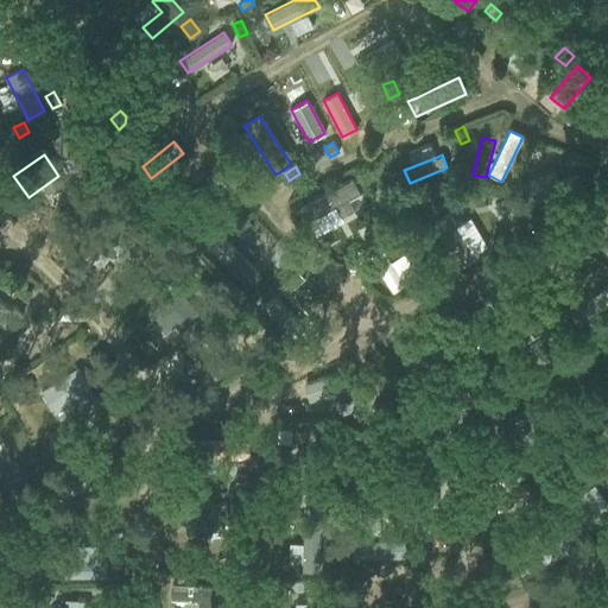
[(537,190),(529,194),(534,210),(583,191),(576,175),(558,182),(537,190)]
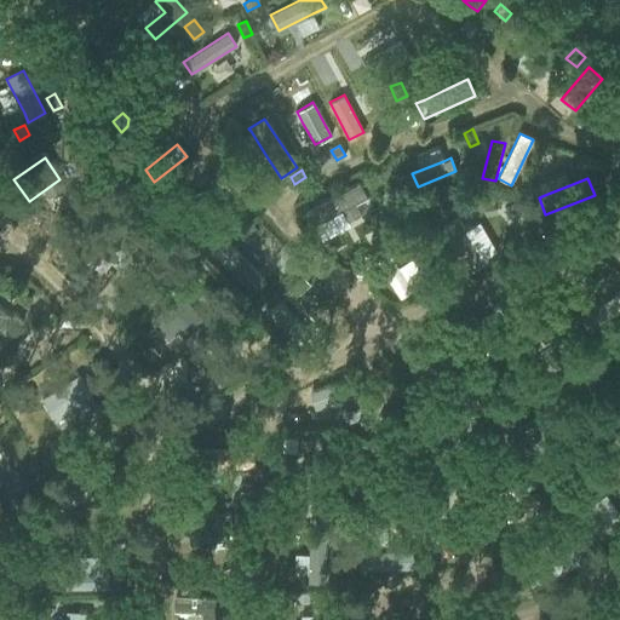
[(359,183),(305,212),(314,225),(342,211),(346,219),(360,212),(355,204),(367,196),(359,183)]
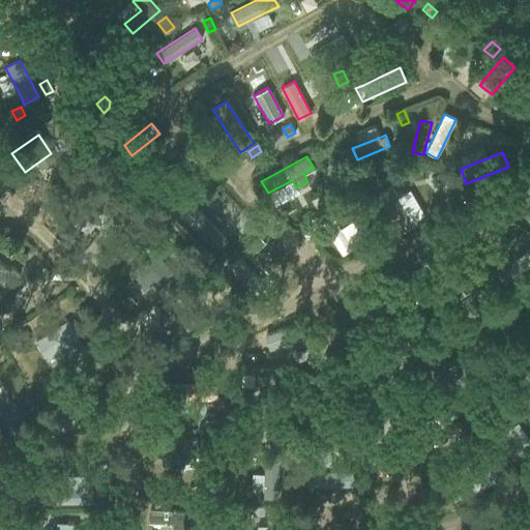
[(411,156),(404,162),(411,171),(418,166),(411,156)]
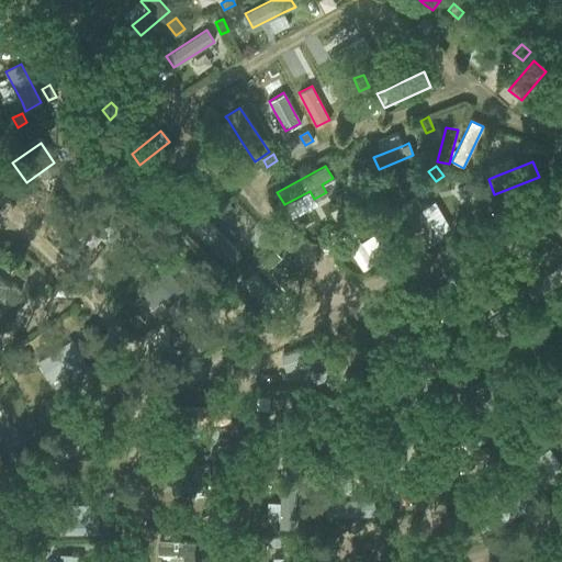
[(476,167),(473,176),(482,180),(486,170),(476,167)]
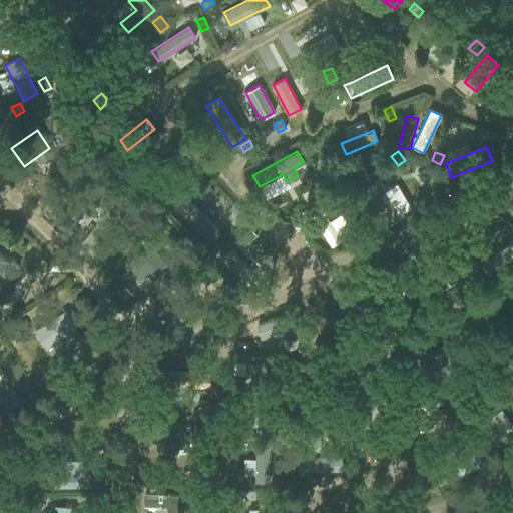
[(141,155),(132,162),(140,170),(148,163),(141,155)]
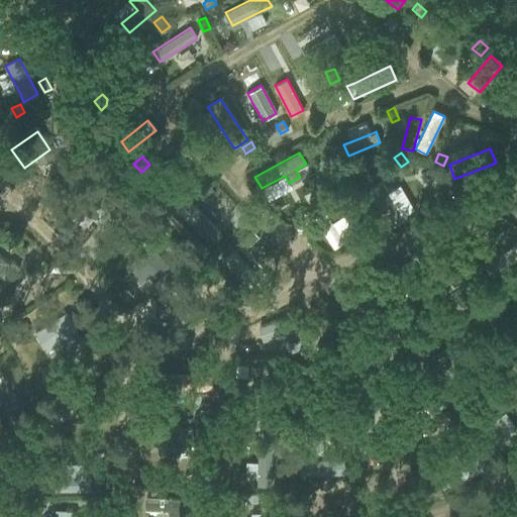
[(78,194),(72,202),(88,216),(94,209),(106,195),(90,181),(78,194)]
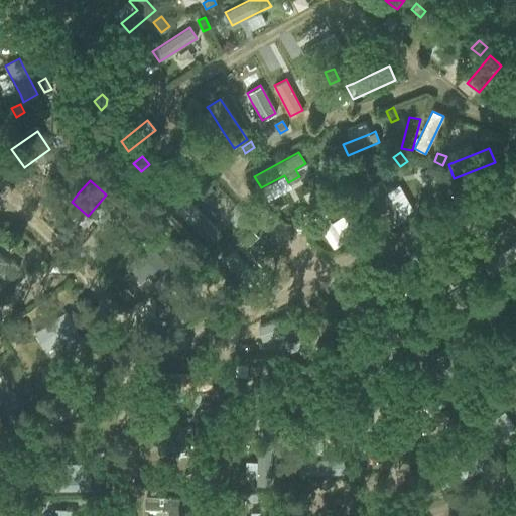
[(381,181),(368,188),(390,226),(402,219),(401,216),(387,191),(381,181)]
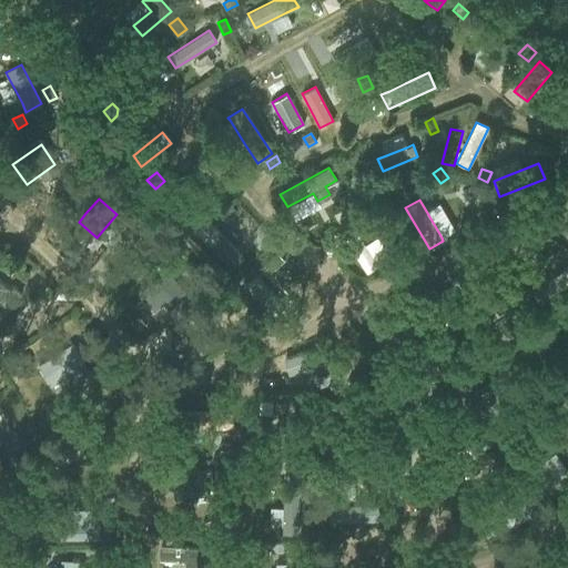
[(225,201),(216,210),(225,219),(234,210),(225,201)]
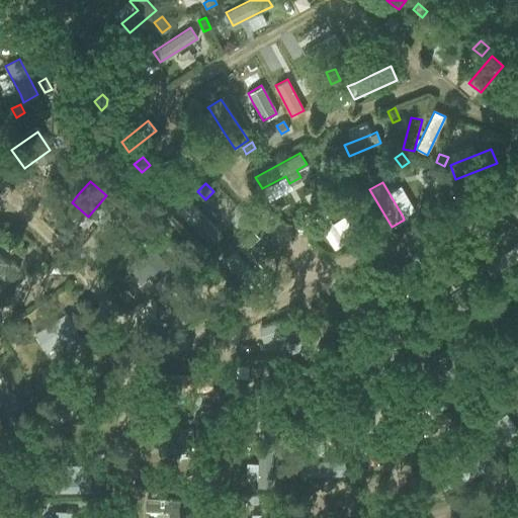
[(345,188),(335,194),(340,202),(350,196),(345,188)]
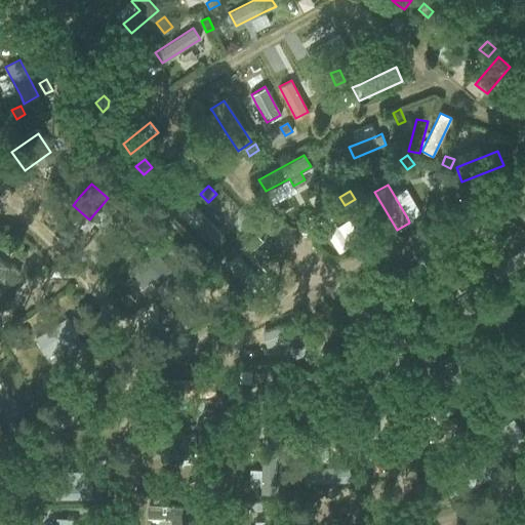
[(446,194),(440,198),(445,207),(452,204),(446,194)]
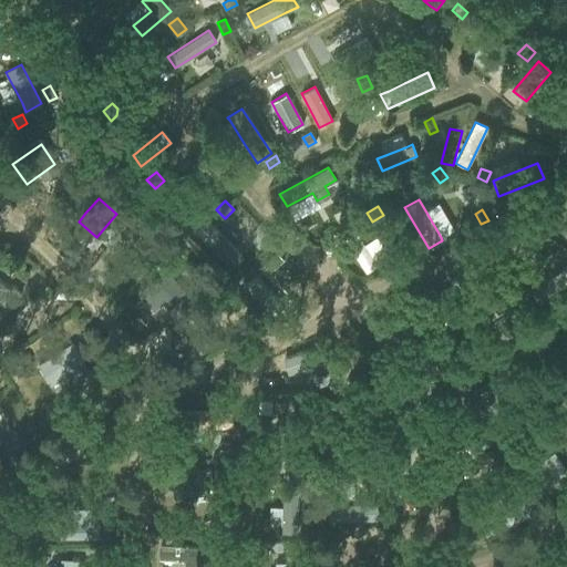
[(351,213),(340,219),(344,227),(356,220),(351,213)]
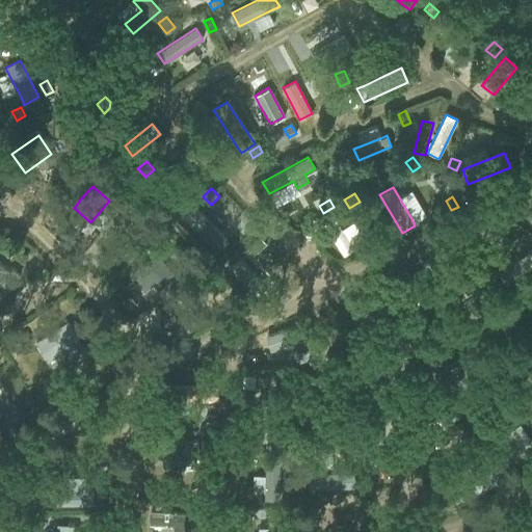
[(194,206),(183,217),(216,250),(227,240),(194,206)]
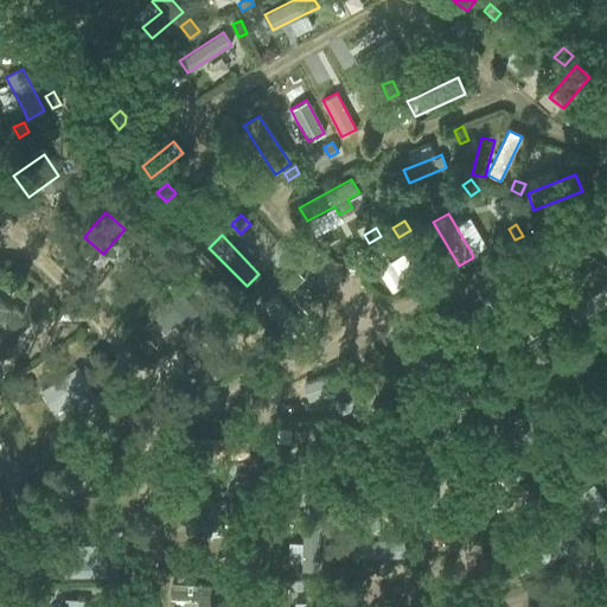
[(382,248),(369,256),(391,291),(403,282),(390,262),(382,248)]
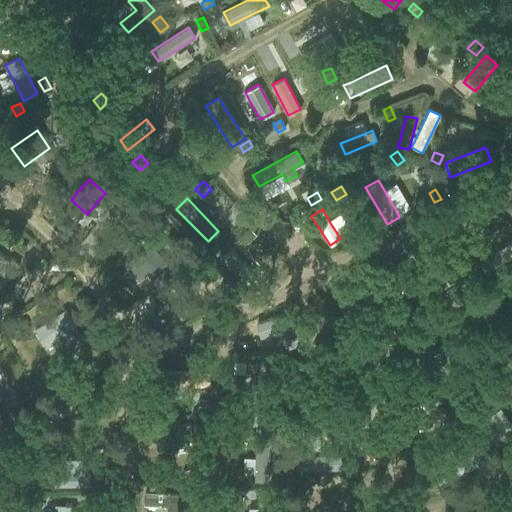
[(472,236),(465,224),(453,231),(460,243),(472,236)]
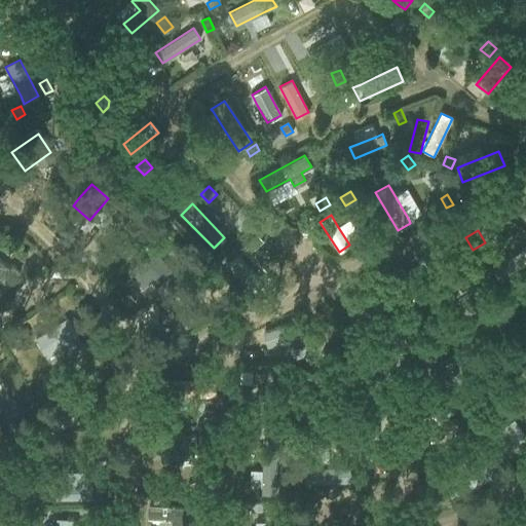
[(257,235),(250,242),(255,249),(263,241),(257,235)]
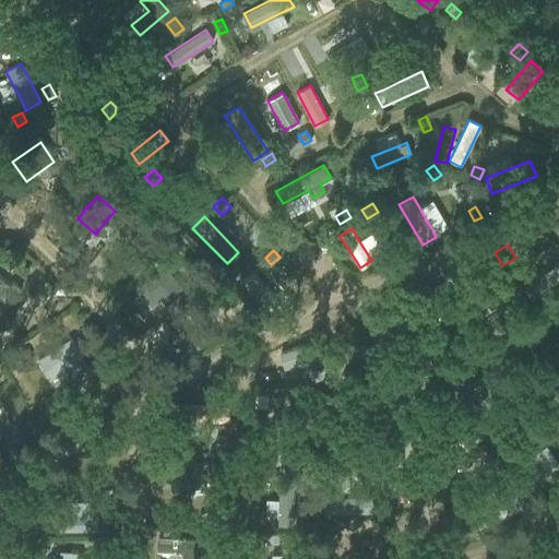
[(513,260),(506,265),(514,276),(521,271),(513,260)]
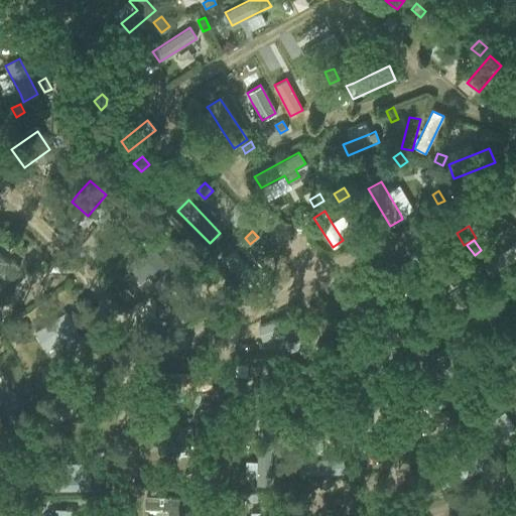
[(515,244),(514,242),(483,266),(491,275),(515,255),(515,244)]
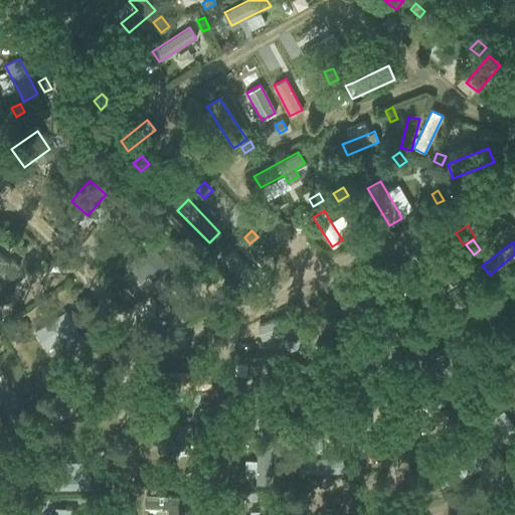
[(140,281),(147,274),(153,281),(168,267),(150,245),(127,266),(140,281)]
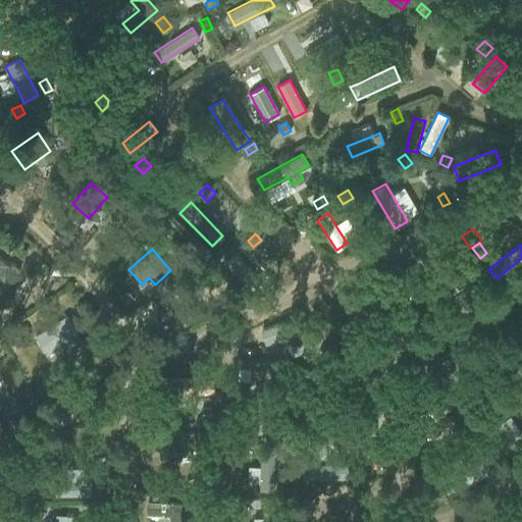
[(235,252),(224,261),(253,290),(262,280),(235,252)]
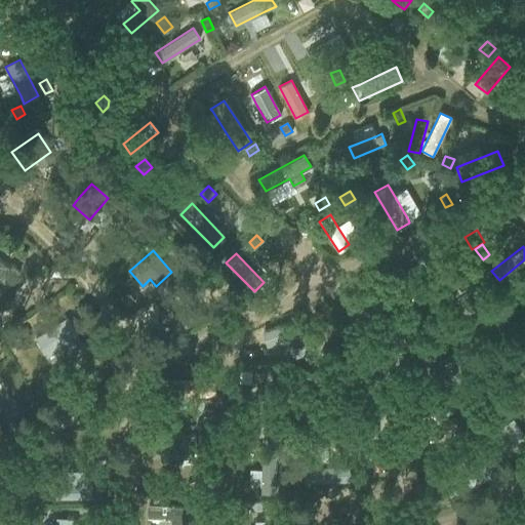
[(409,258),(399,263),(401,269),(403,275),(414,271),(409,258)]
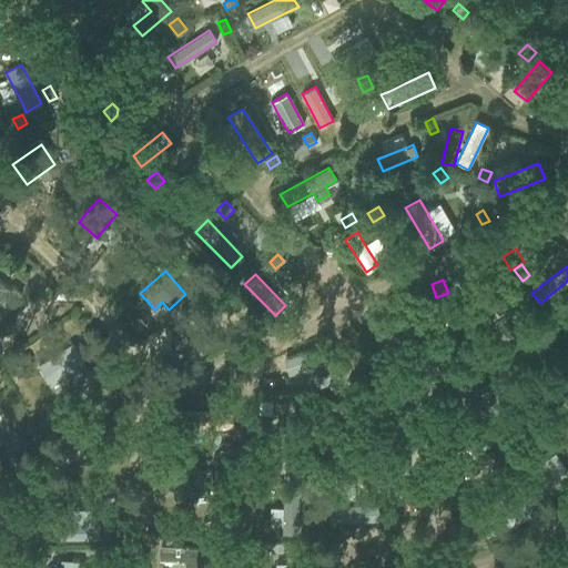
[(0,320),(21,294),(12,286),(10,290),(0,281),(0,320)]
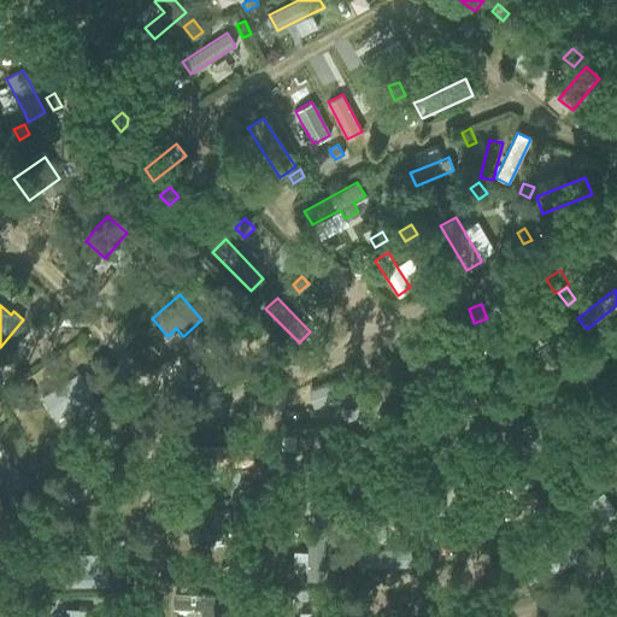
[(471,316),(433,331),(439,346),(447,342),(469,334),(477,330),(474,323),(471,316)]
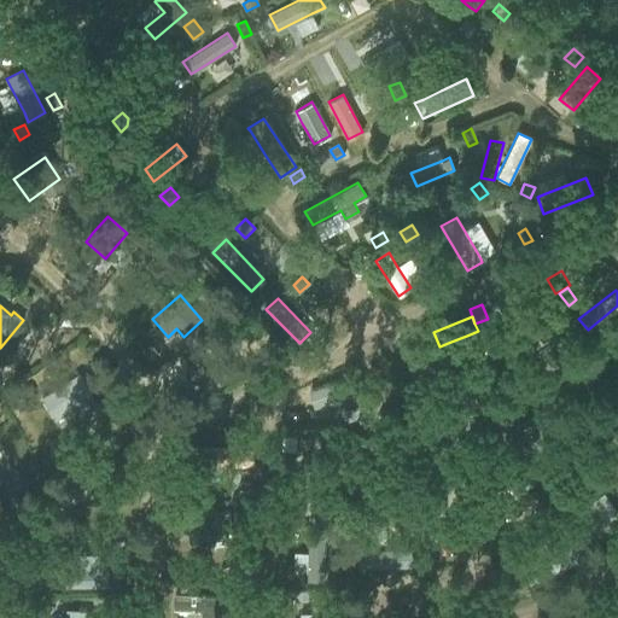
[(604,332),(594,340),(602,351),(608,345),(610,338),(604,332)]
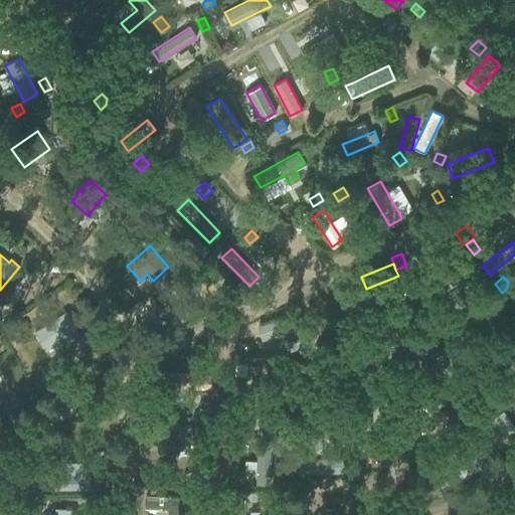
[(408,285),(406,289),(409,296),(419,291),(415,282),(408,285)]
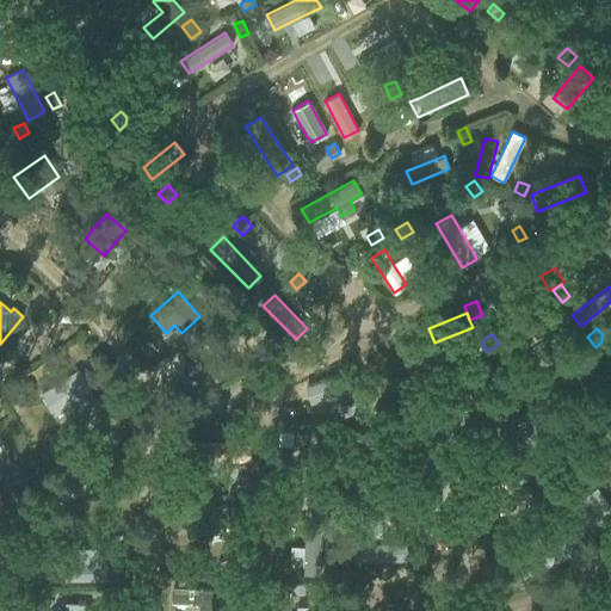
[(518,339),(508,346),(514,355),(524,347),(518,339)]
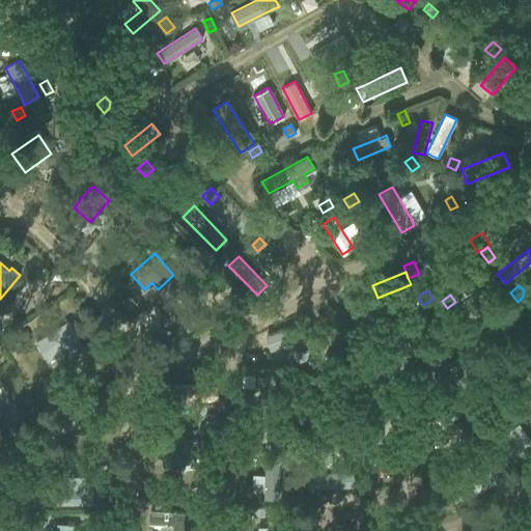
[(72,360),(64,348),(79,339),(67,322),(35,341),(54,370),(72,360)]
